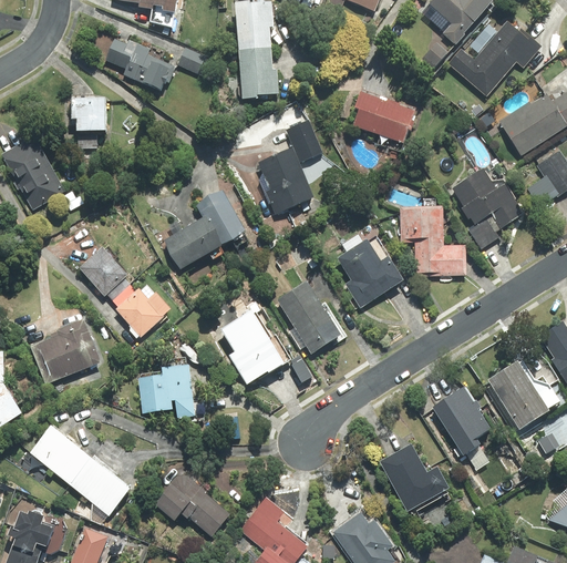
[(117,0),(138,3),(137,7),(152,9),(150,22),(174,26),(177,0),(117,0)]
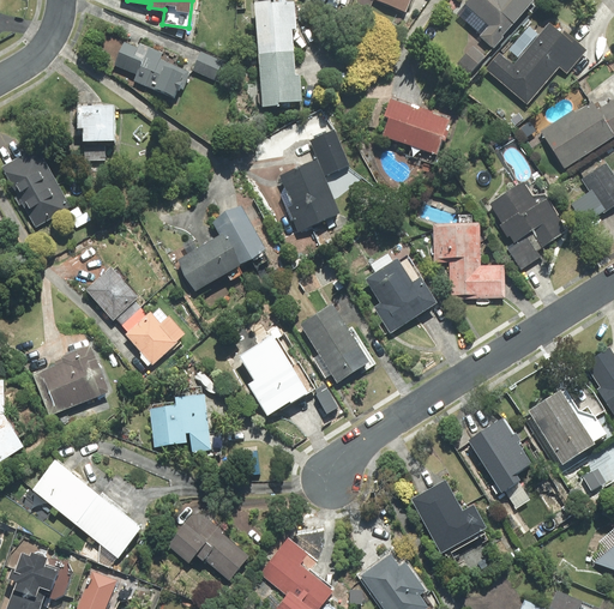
[(253,2),(260,104),(260,107),(280,106),(278,103),(302,101),(301,73),(294,73),(292,30),(298,29),(296,0),(253,2)]
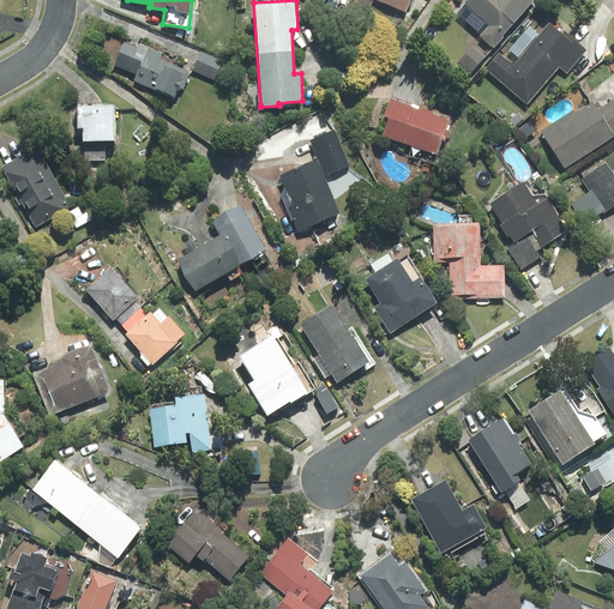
[(380,0),(405,11),(409,2),(422,8),(426,0),(380,0)]
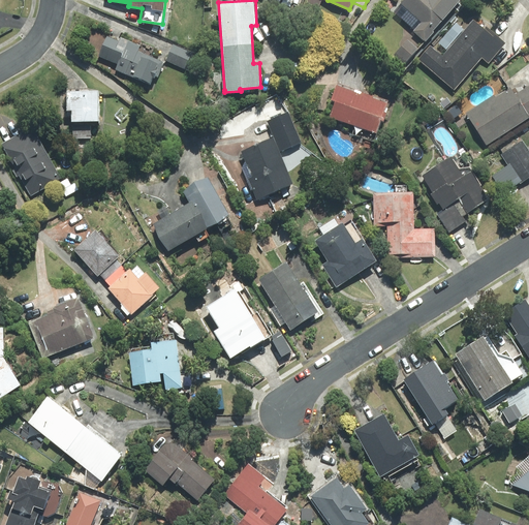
[(426,39),(460,0),(402,0),(400,3),(419,21),(412,29),(426,39)]
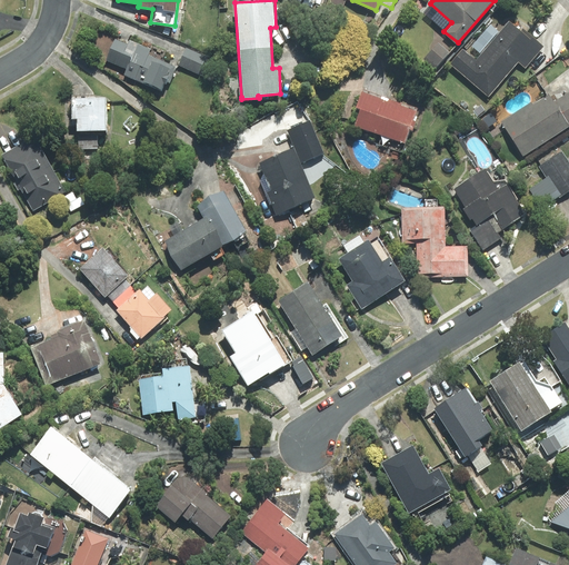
[(489,96),(519,61),(525,67),(543,45),(523,28),(521,30),(509,20),(476,59),(461,47),(449,61),(489,96)]
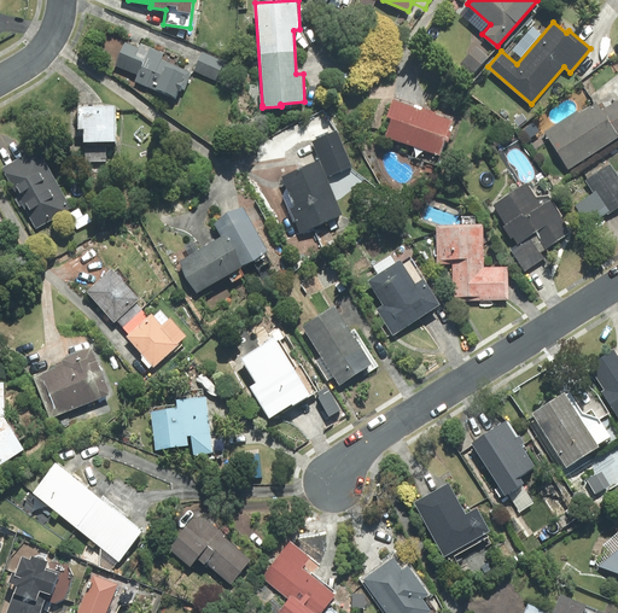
[(126,41),(115,63),(136,73),(133,80),(176,100),(190,71),(163,59),(165,53),(140,41),(138,46),(126,41)]
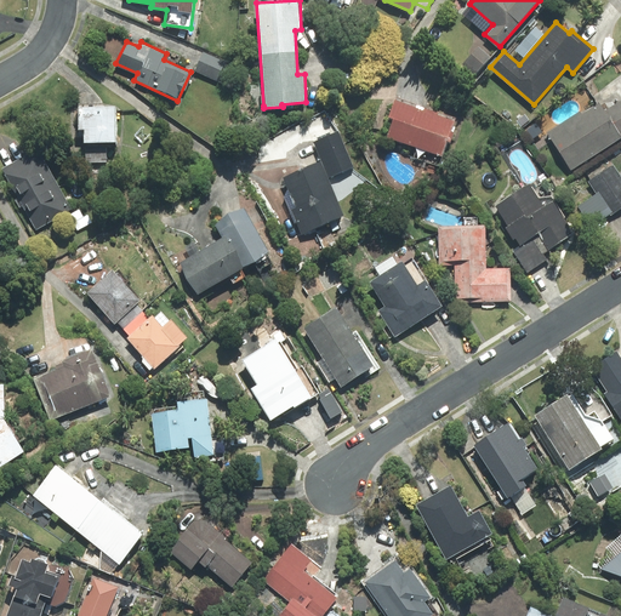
[(490,57),(478,45),(462,62),(474,74),(490,57)]
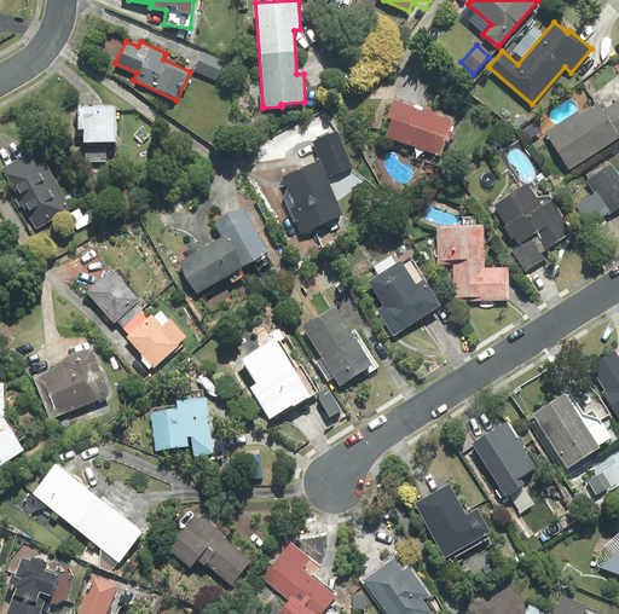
[(195,69),(226,82),(232,68),(223,63),(225,59),(203,50),(195,69)]
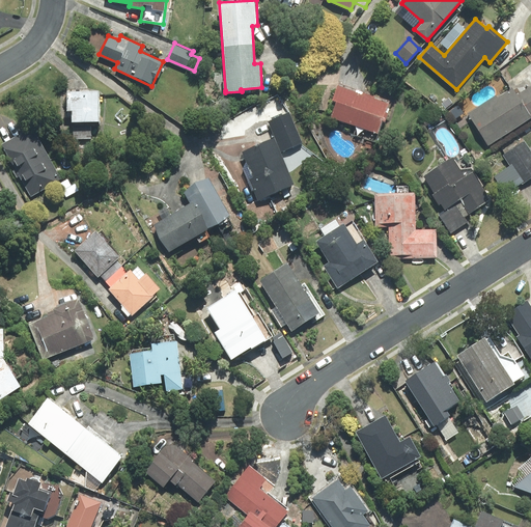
[(488,143),(530,115),(530,83),(516,92),(513,87),(498,96),(495,93),(468,111),(488,143)]
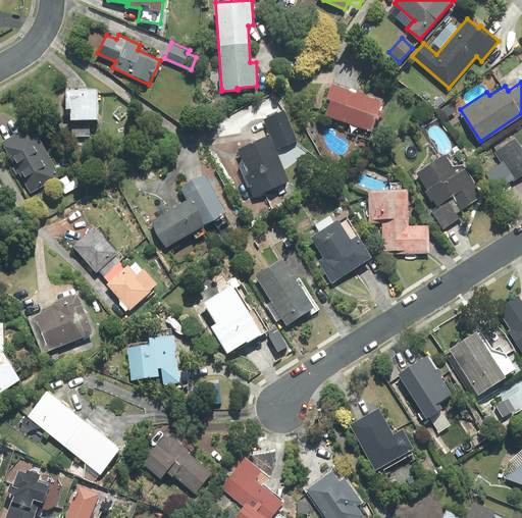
[(328,102),(324,114),(371,132),(381,102),(331,84),(325,100),(328,102)]
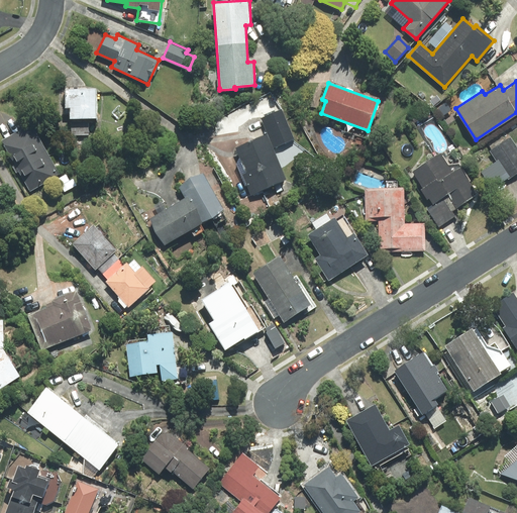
[(65,88),(63,112),(70,112),(69,119),(72,120),(72,133),(89,134),(90,120),(96,120),(97,89),(65,88)]
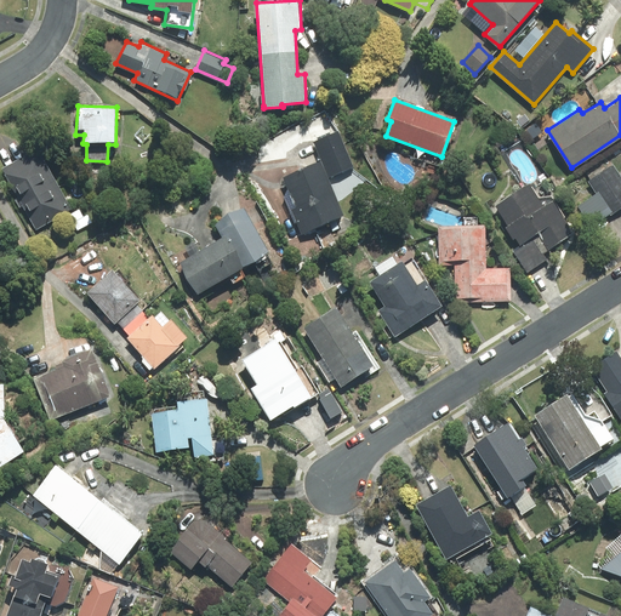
[(311,141),(319,160),(323,169),(330,166),(332,174),(353,165),(337,130),(311,141)]
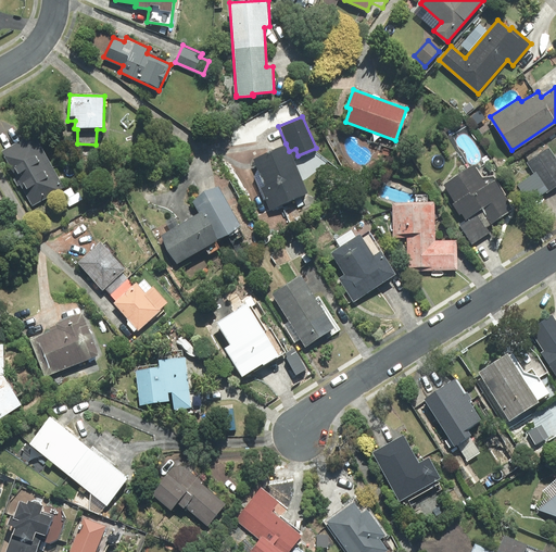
[(33,132),(1,150),(32,203),(63,185),(33,132)]
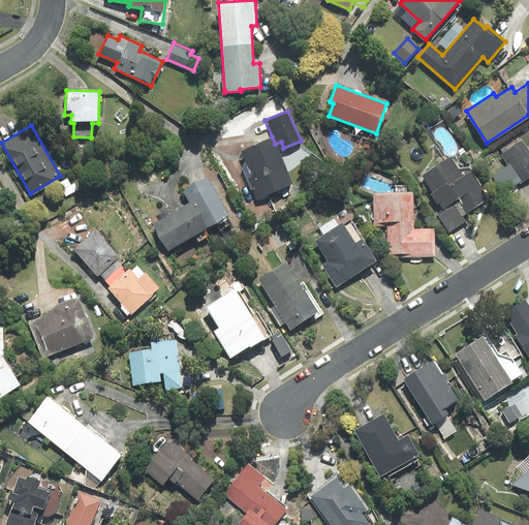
[(240,150),(243,156),(227,162),(237,183),(248,178),(257,198),(291,184),(275,144),(272,136),(240,150)]
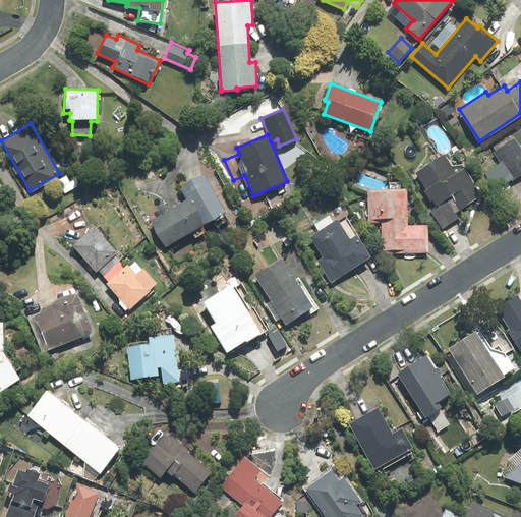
[(498,187),(520,173),(520,141),(518,144),(514,136),(493,150),(500,161),(486,169),(498,187)]
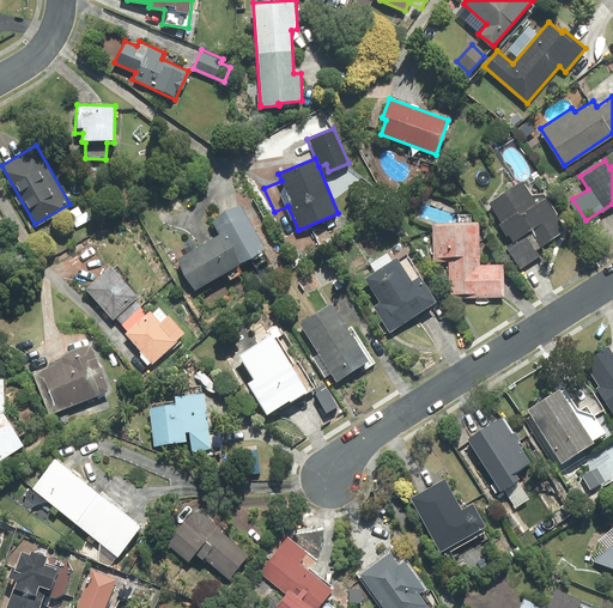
[(522,182),(489,204),(515,243),(509,245),(522,266),(540,254),(538,250),(565,232),(544,199),(536,204),(522,182)]
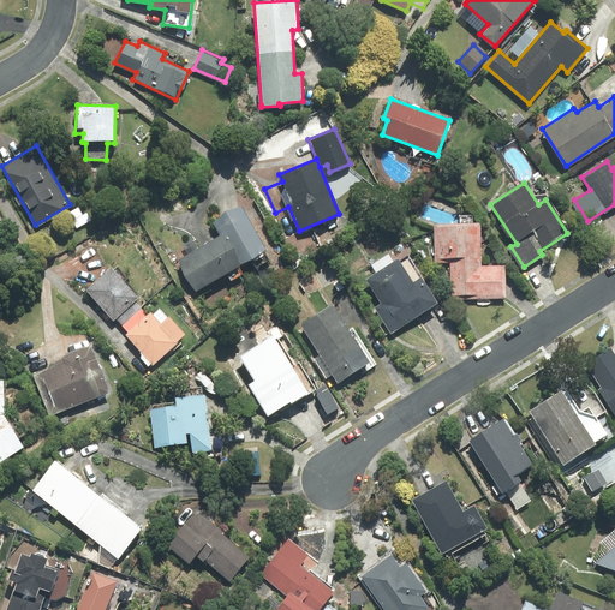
[(63,213),(69,221),(73,219),(78,226),(90,217),(81,202),(63,213)]
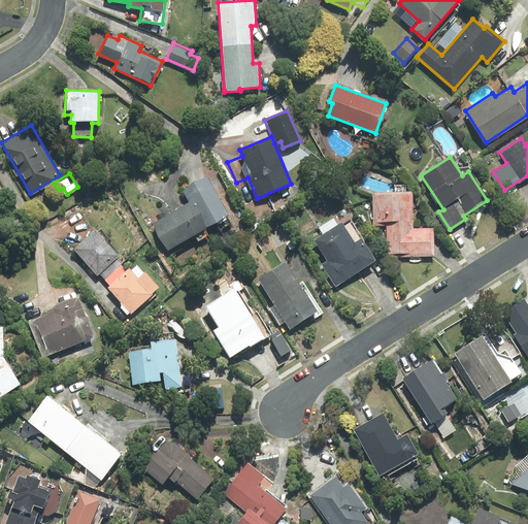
[(166,251),(205,230),(229,217),(207,176),(184,189),(191,202),(152,224),(166,251)]
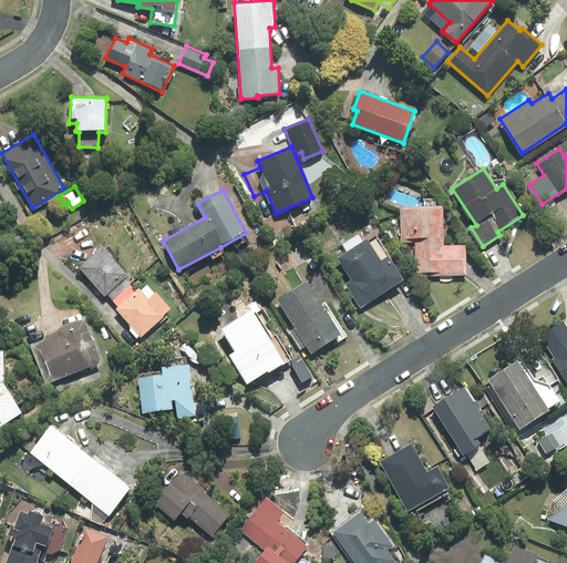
[(443,205),(401,205),(401,243),(414,243),(414,275),(465,275),(465,243),(444,244),(443,205)]
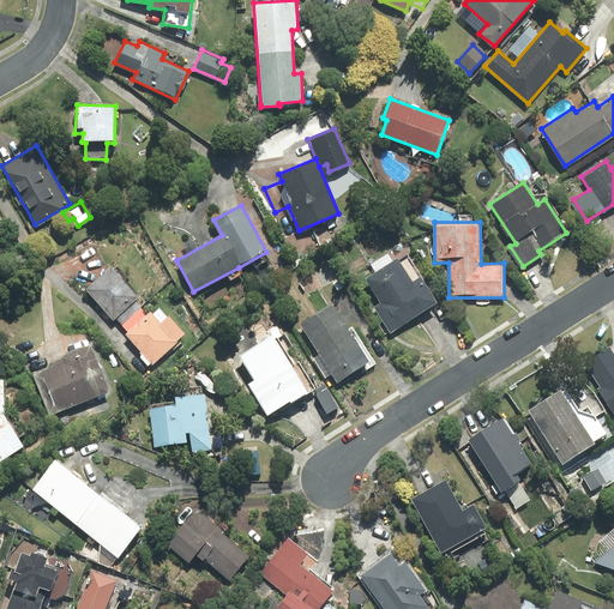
[(398,258),(365,278),(378,301),(372,306),(389,332),(437,303),(421,277),(414,282),(398,258)]
